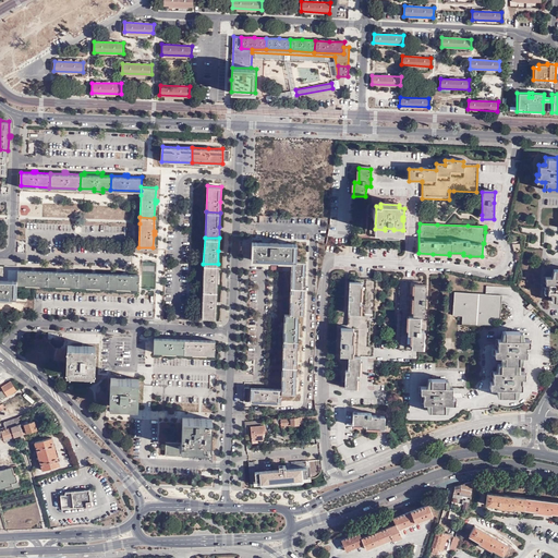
[(276,242),(253,242),(252,259),(292,261),(296,261),(296,243),(276,242)]
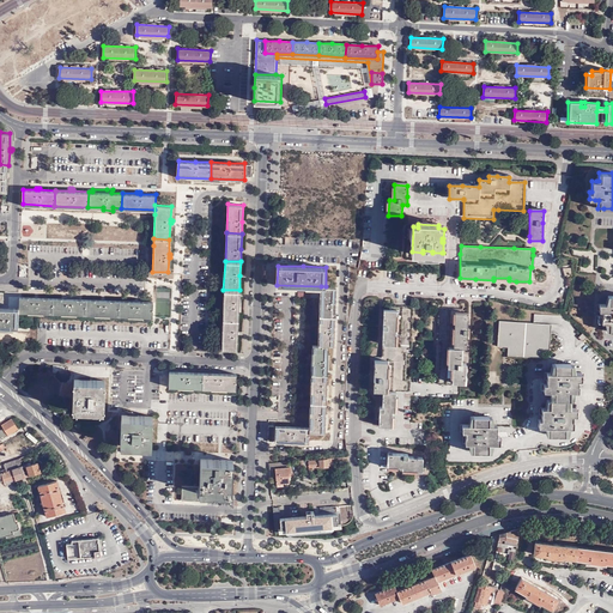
[(321,286),(320,316),(335,316),(335,303),(337,287),(326,286),(321,286)]
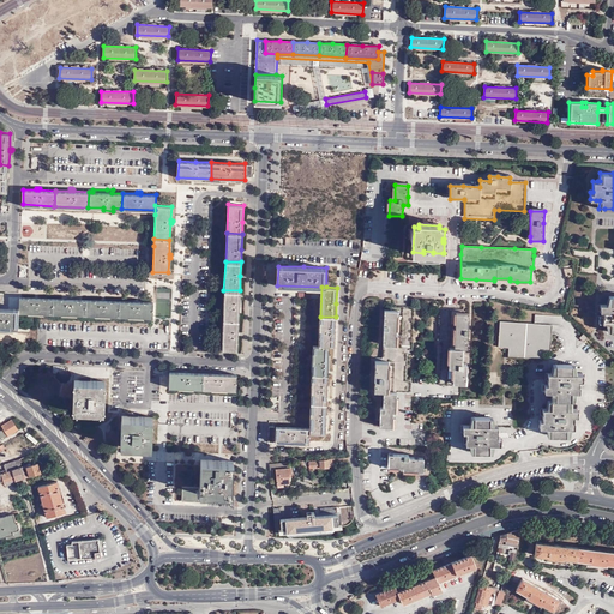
[(240,290),(223,290),(222,318),(238,319),(239,306),(240,290)]
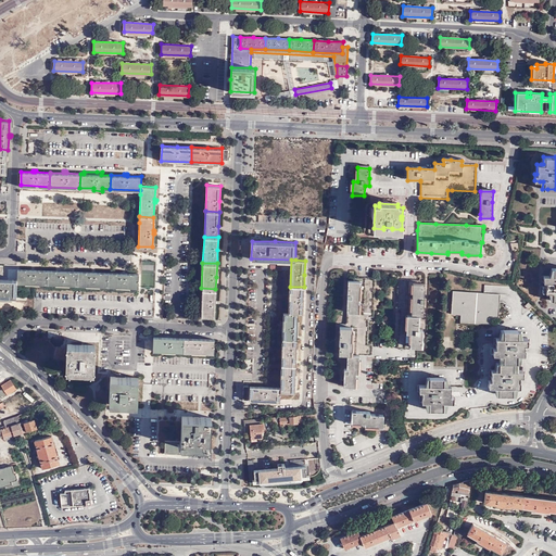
[(16,280),(47,282),(48,268),(34,268),(34,266),(33,266),(32,266),(30,267),(17,267),(16,277),(16,280)]
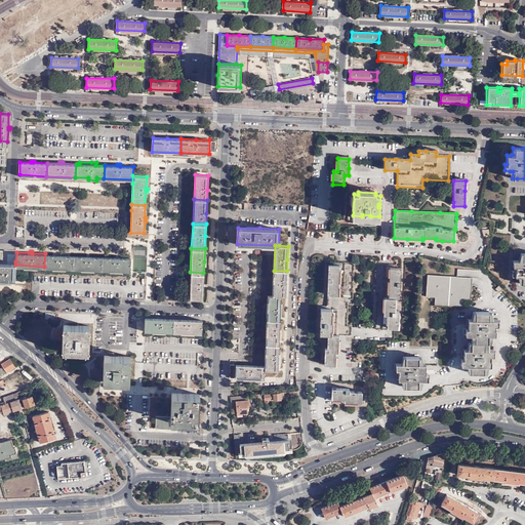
[(74,268),(74,255),(67,254),(67,251),(58,251),(56,251),(56,254),(45,253),(44,267),(74,268)]
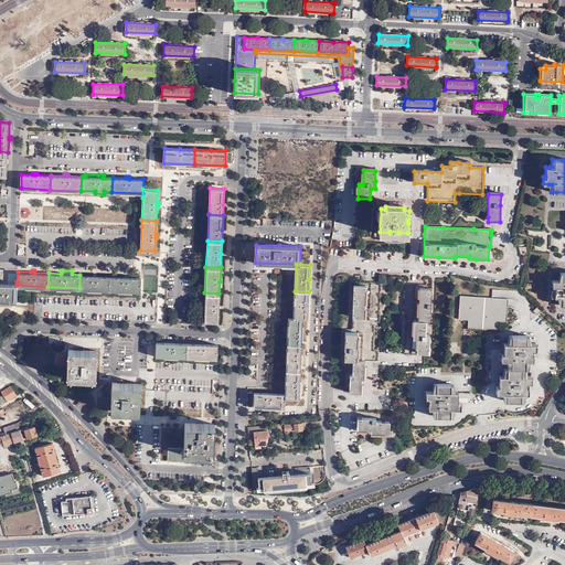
[(80,288),(110,289),(112,276),(96,275),(96,273),(95,273),(94,273),(94,275),(80,275),(80,288)]
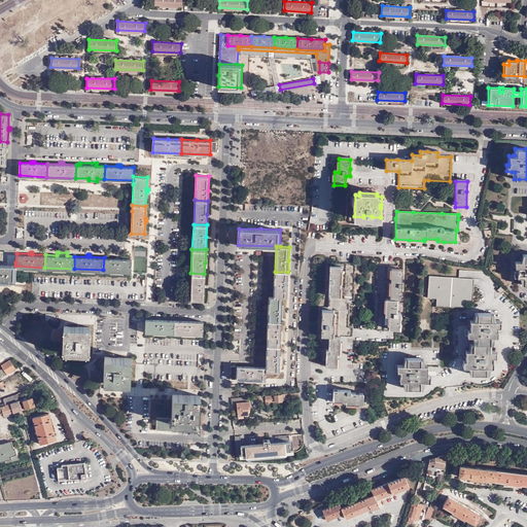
[(526,254),(524,254),(524,261),(521,261),(515,260),(515,267),(518,267),(518,271),(517,271),(517,275),(517,277),(520,277),(523,277),(523,284),(526,284),(526,254)]
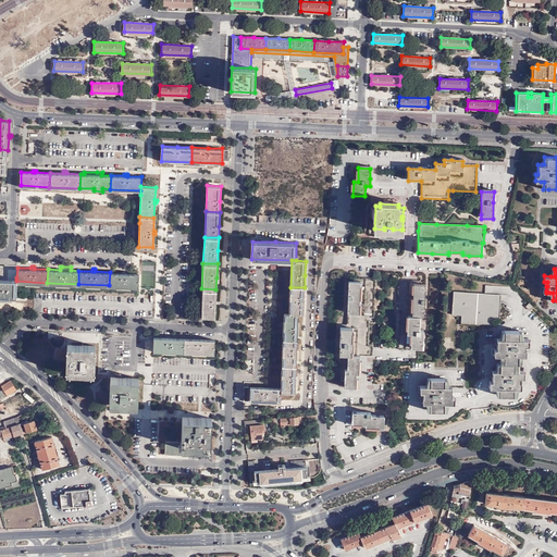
[(123,272),(110,272),(109,285),(138,286),(139,273),(125,272),(124,271),(123,272)]
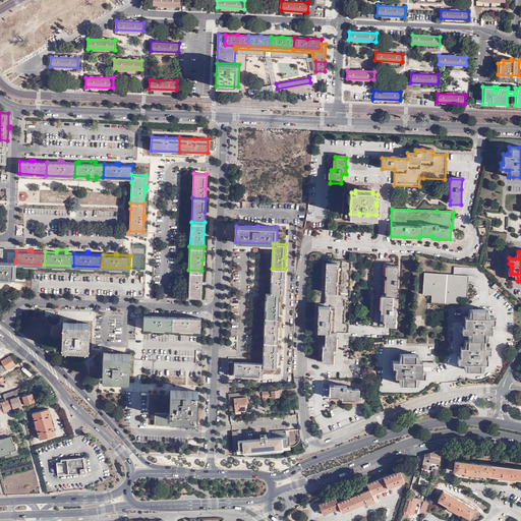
[(15,263),(15,259),(0,259),(0,256),(0,275),(15,276),(15,263)]
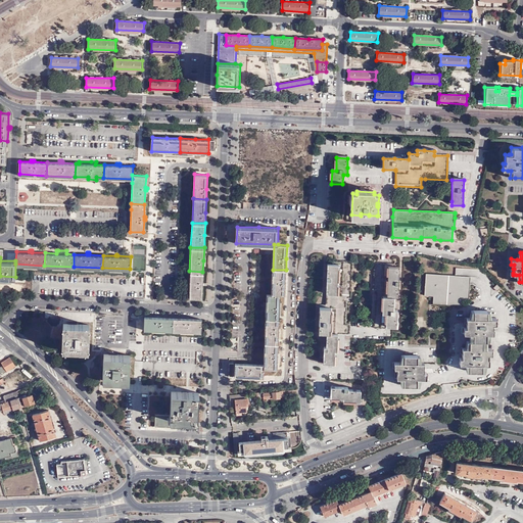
[(326,292),(326,301),(346,302),(346,297),(351,297),(352,260),(332,259),(332,264),(327,264),(326,277),(326,292)]
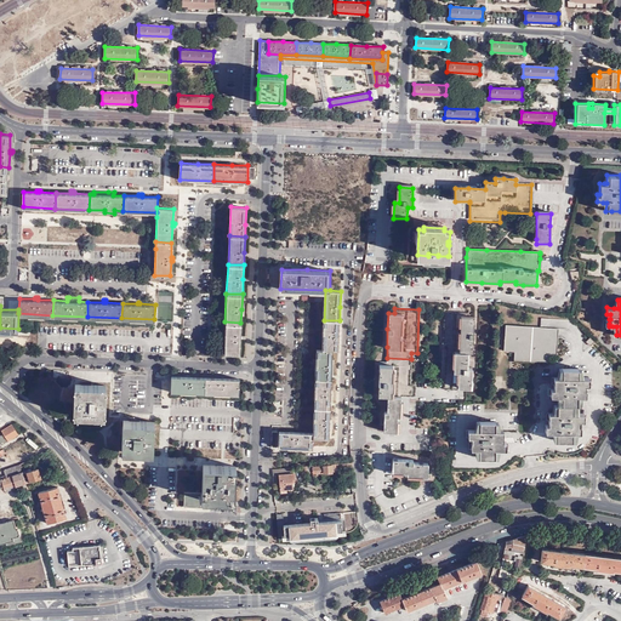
[(445,348),(468,349),(473,351),(474,332),(474,317),(468,317),(468,312),(446,311),(444,311),(442,342),(445,342),(445,348)]
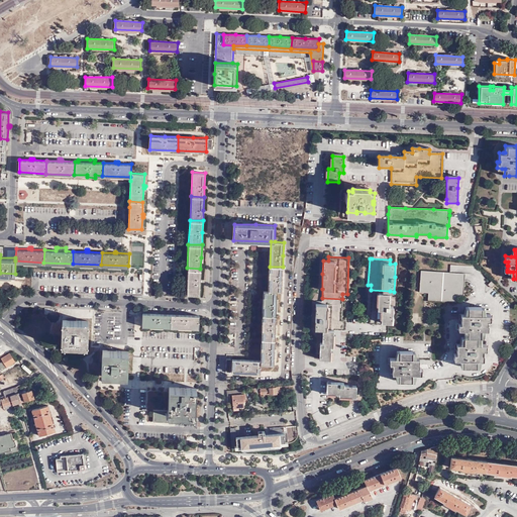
[(283,267),(270,267),(269,291),(278,292),(282,292),(283,280),(283,267)]
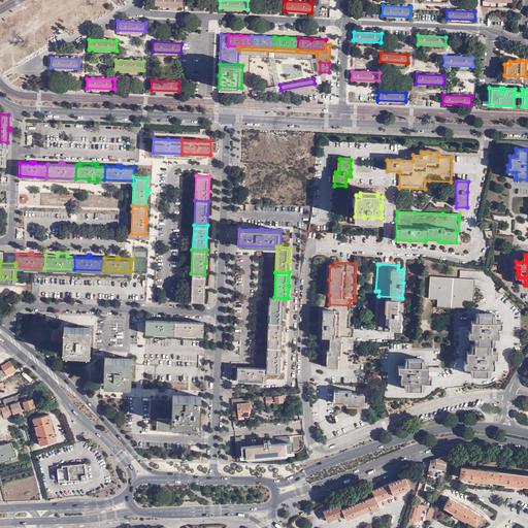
[(204,274),(191,273),(190,299),(203,299),(204,287),(204,274)]
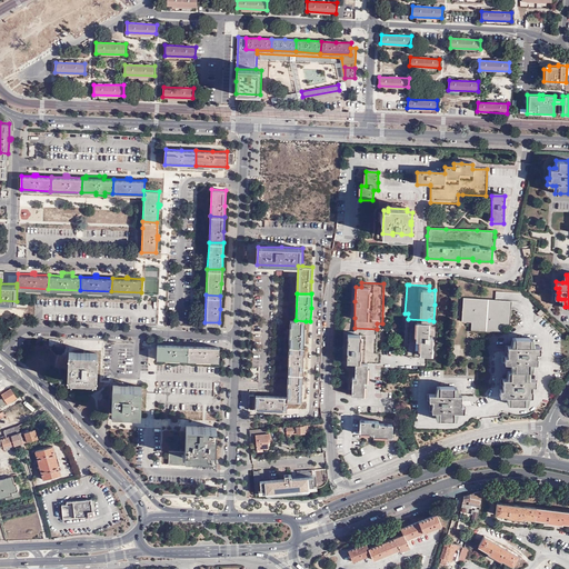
[(511,301),(463,298),(461,321),(471,321),(471,330),(502,331),(502,325),(510,325),(511,301)]
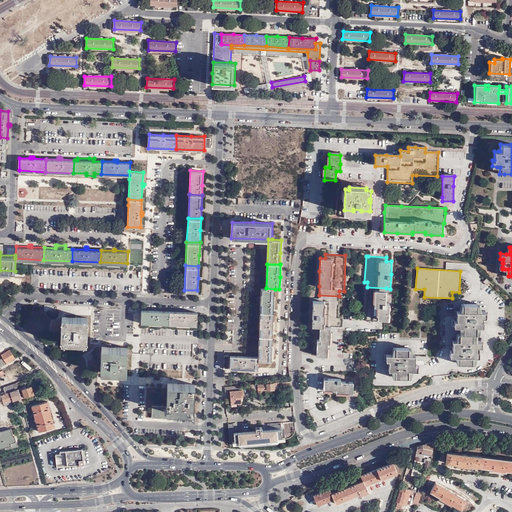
[(385,300),(386,288),(367,287),(365,320),(366,320),(377,321),(377,317),(389,317),(389,307),(389,301),(385,300)]
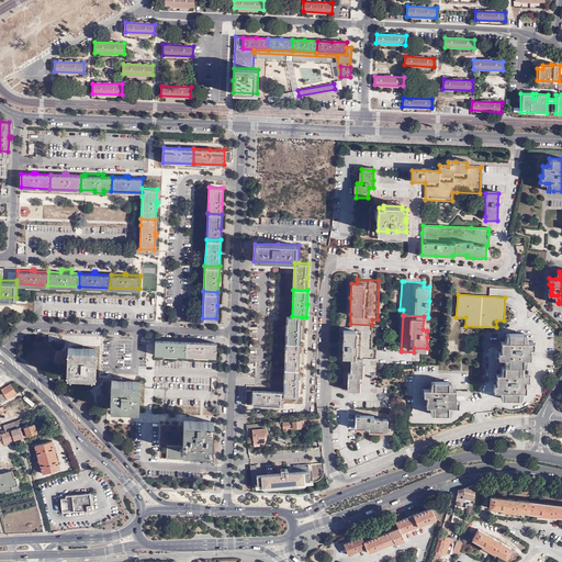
[(285,341),(300,341),(301,328),(302,317),(292,316),(287,316),(285,341)]
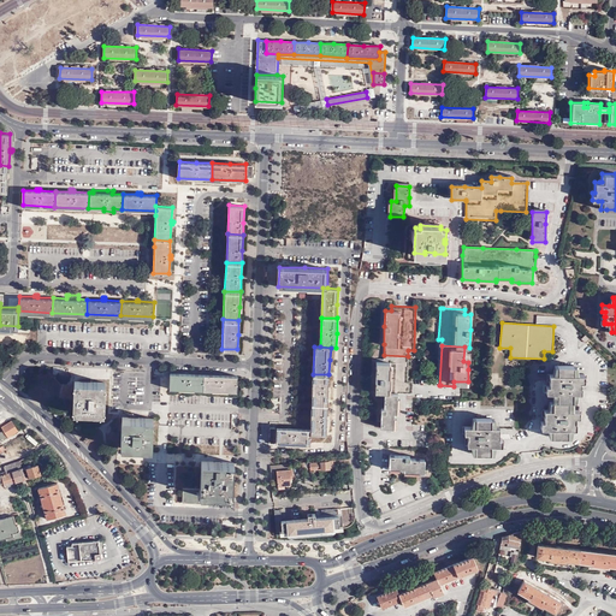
[(385,392),(398,392),(398,380),(408,380),(408,356),(384,355),(384,361),(375,361),(375,375),(374,391),(385,392)]
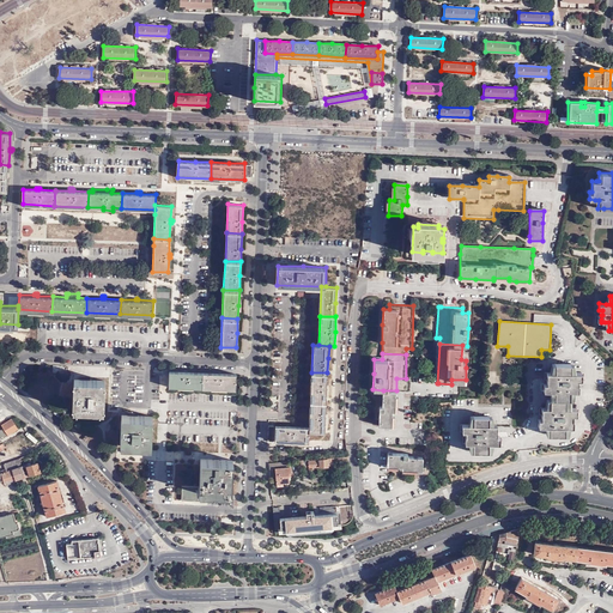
[(571,364),(553,363),(553,371),(553,372),(544,372),(544,381),(544,384),(541,384),(541,392),(550,390),(553,390),(552,399),(566,399),(569,399),(570,399),(571,390),(575,392),(575,381),(578,380),(578,372),(575,372),(571,372),(571,364)]
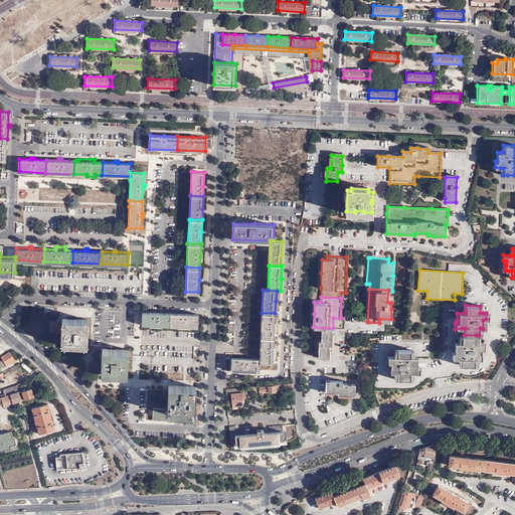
[(156,311),(141,310),(141,324),(168,325),(168,312),(156,311)]
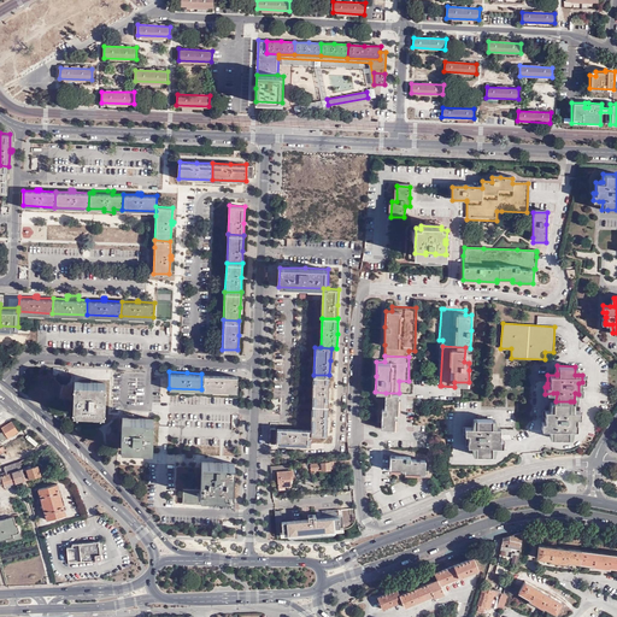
[(221,374),(201,374),(201,389),(236,391),(236,375),(221,374)]
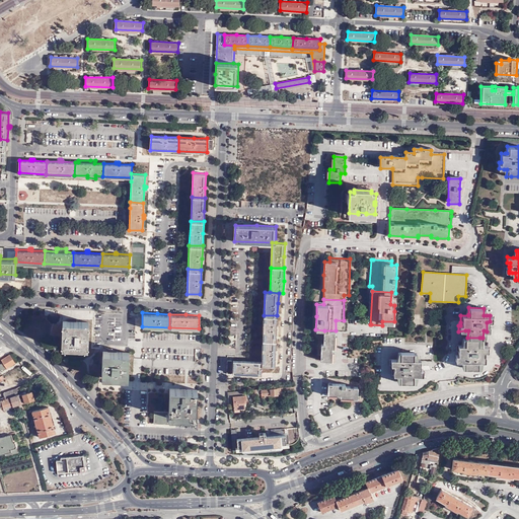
[(277,315),(264,315),(263,340),(276,341),(277,329),(277,315)]
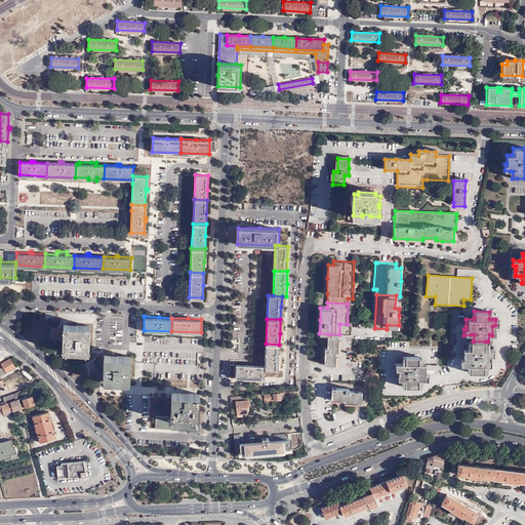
[(87,351),(89,324),(77,324),(63,323),(62,350),(87,351)]
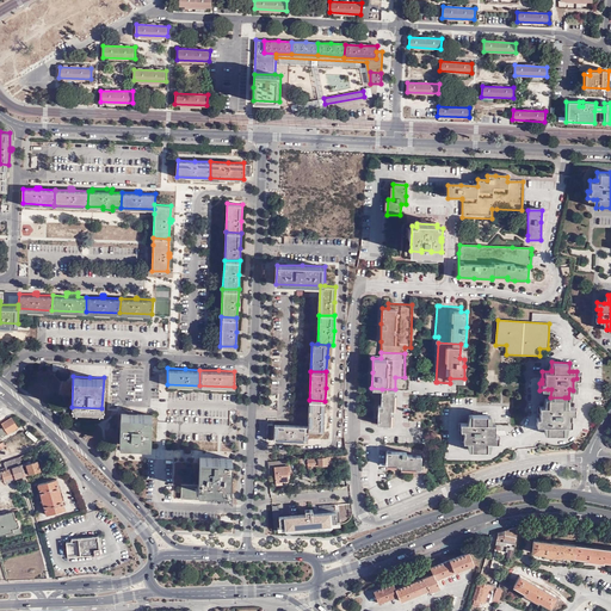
[(409,377),(405,377),(395,377),(395,389),(409,390),(409,377)]
